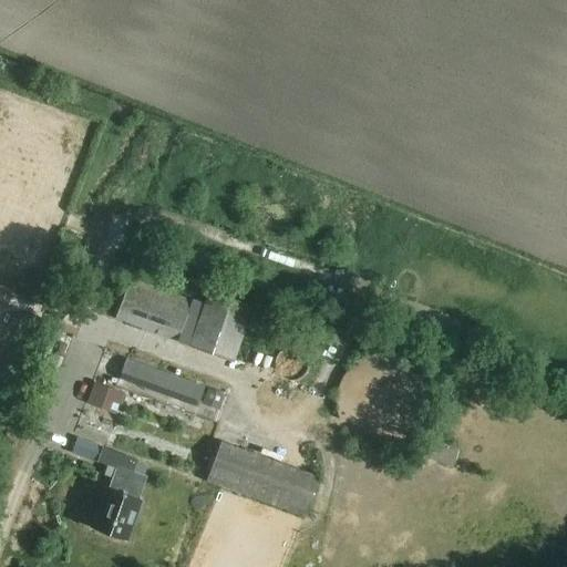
[(179,342),(196,300),(134,277),(119,319),(179,342)]
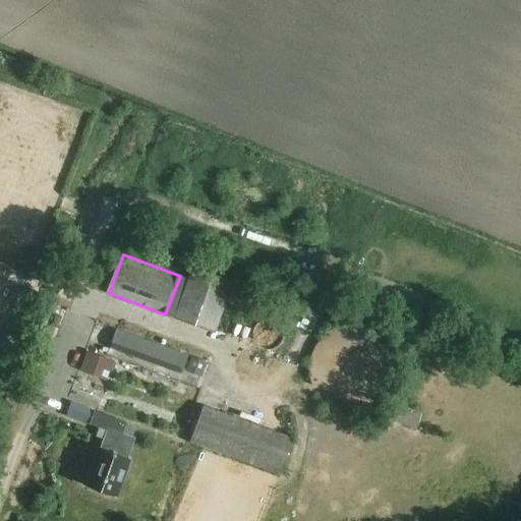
[(216,335),(236,283),(186,264),(167,315),(216,335)]
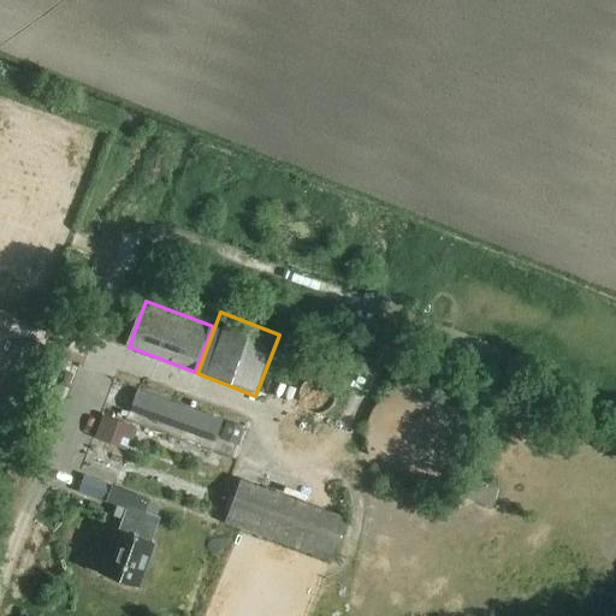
[(217,442),(224,421),(138,391),(131,412),(217,442)]
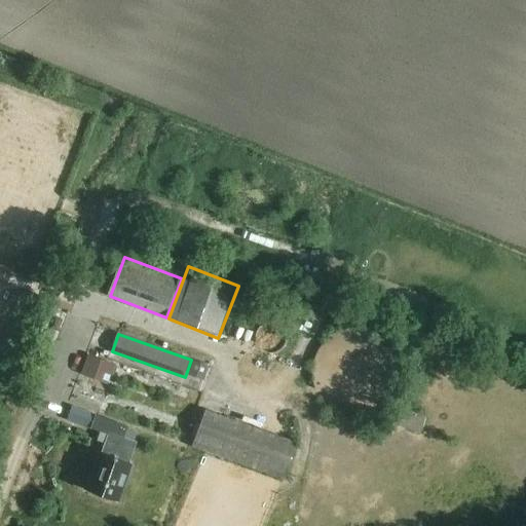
[(90,354),(85,370),(105,377),(107,371),(112,373),(116,364),(90,354)]
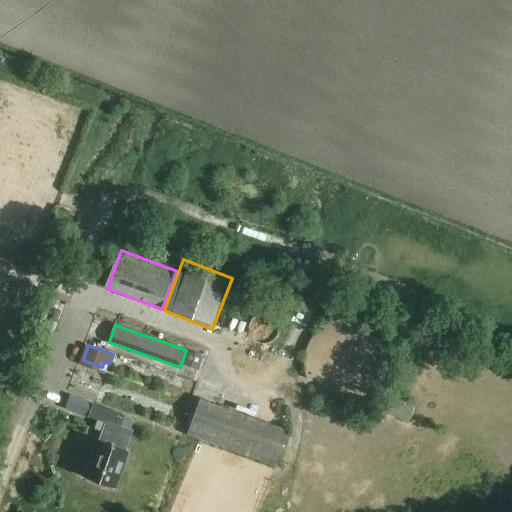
[(204,357),(188,351),(183,365),(199,371),(204,357)]
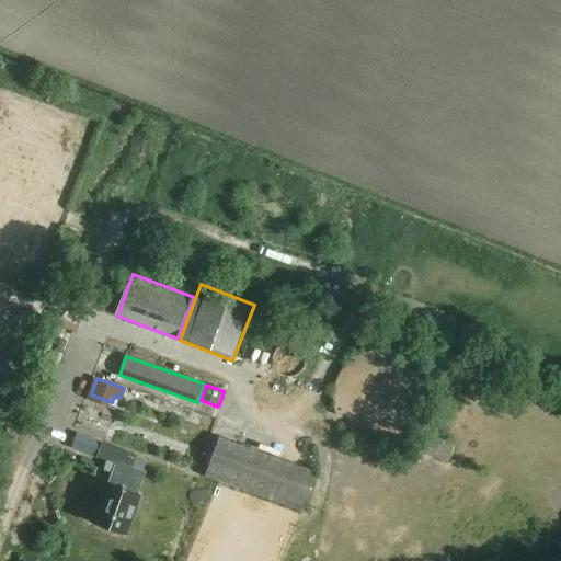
[(121,427),(122,407),(107,404),(107,405),(86,403),(84,424),(121,427)]
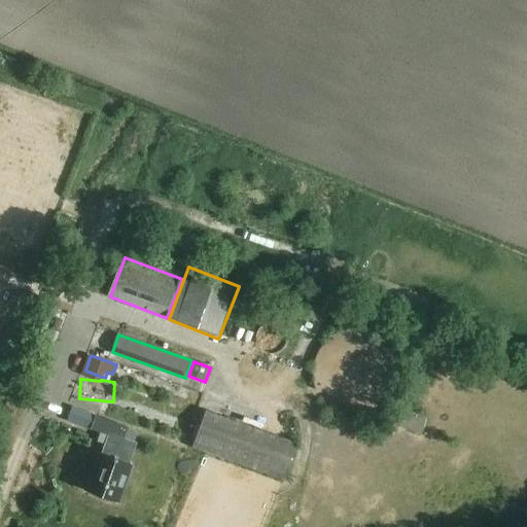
[(133,445),(132,445),(136,433),(72,411),(67,423),(107,437),(100,456),(97,455),(83,492),(116,503),(130,466),(126,465),(133,445)]
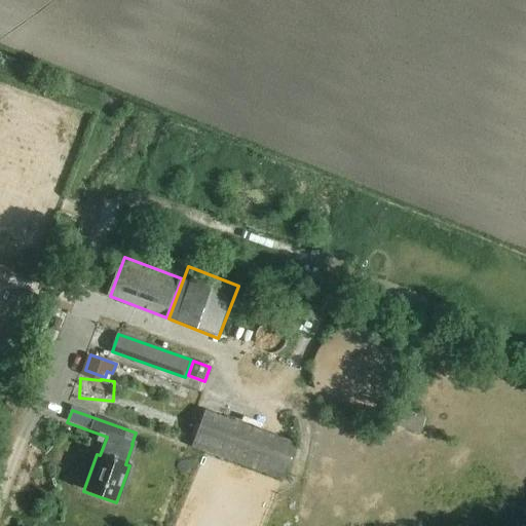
[(285,479),(298,443),(208,410),(194,446),(285,479)]
